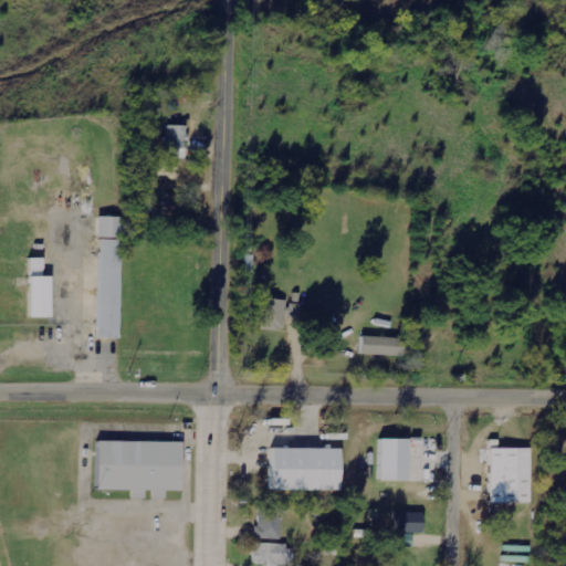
[(186,159),(187,126),(167,126),(167,158),(186,159)]
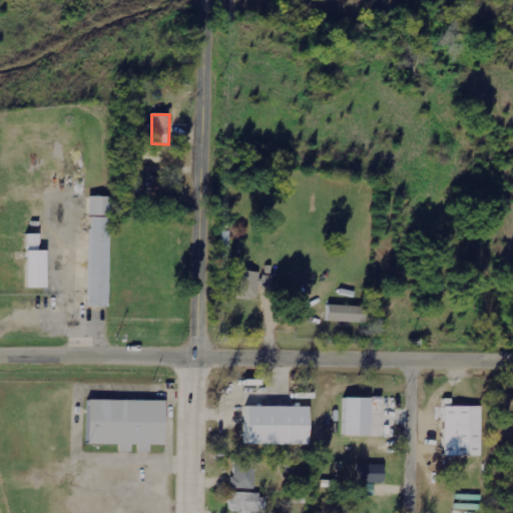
[(147,194),(167,194),(168,175),(148,175),(147,194)]
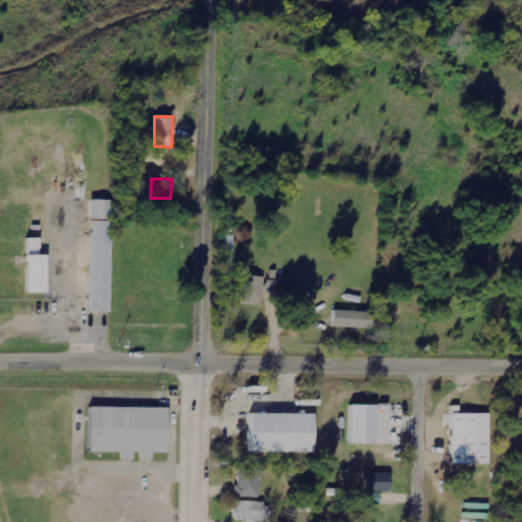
[(87,313),(108,313),(110,202),(88,202),(87,313)]
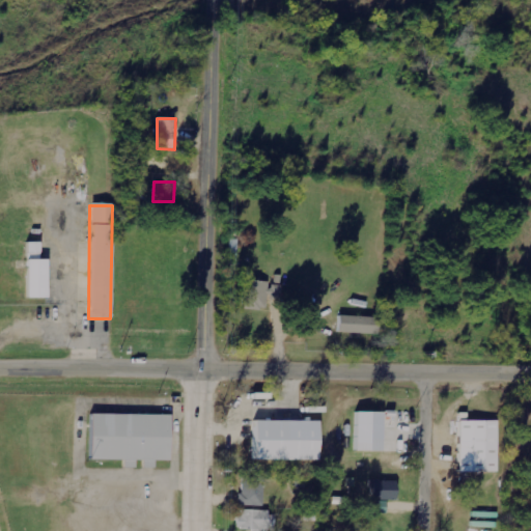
[(48,259),(40,259),(40,243),(27,243),(28,299),(48,299),(48,259)]
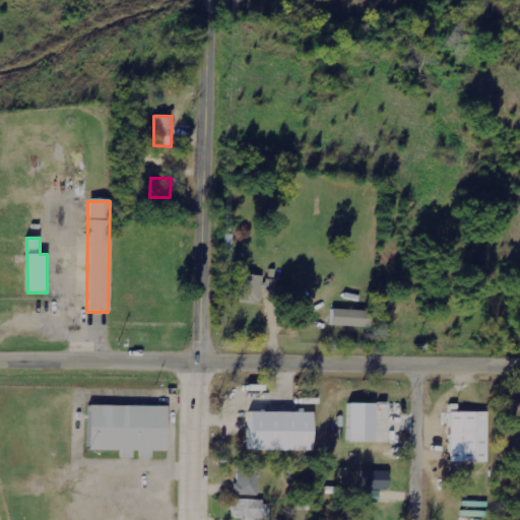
[(262,275),(239,275),(238,303),(262,304),(262,275)]
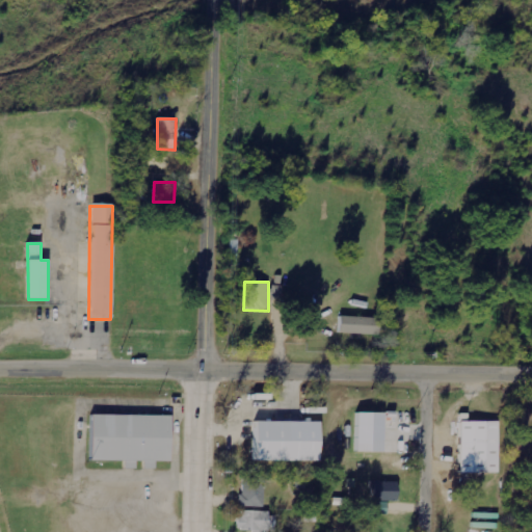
[(339,335),(378,335),(379,318),(340,317),(339,335)]
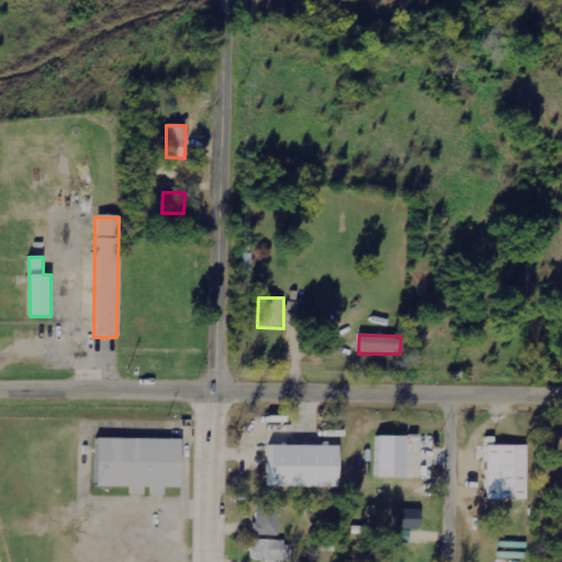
[(404,479),(405,437),(377,436),(377,478),(404,479)]
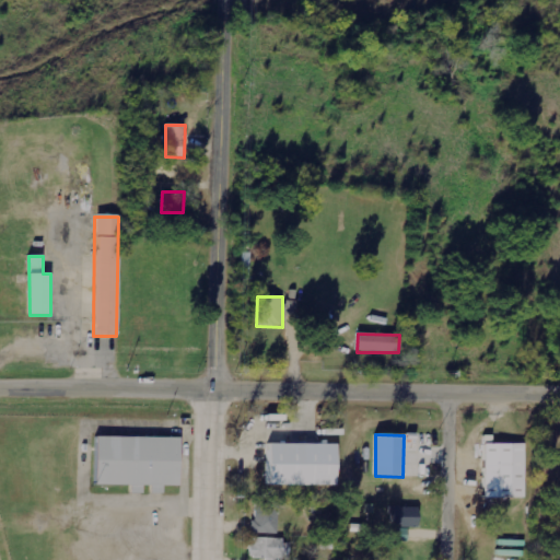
[(162,491),(148,491),(148,482),(140,482),(140,491),(128,491),(128,482),(94,482),(94,435),(176,435),(176,482),(162,482),(162,491)]
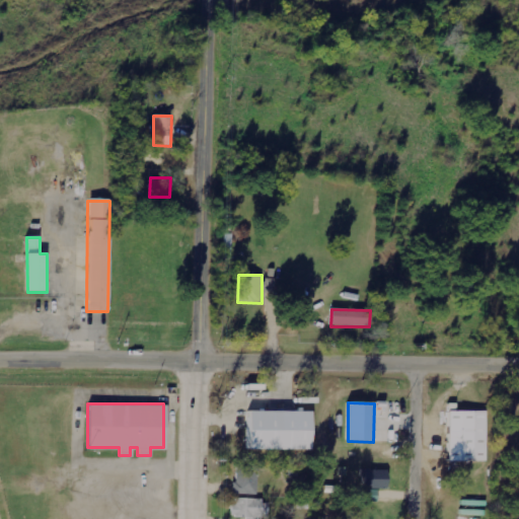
[(248,450),(311,451),(312,413),(248,412),(248,450)]
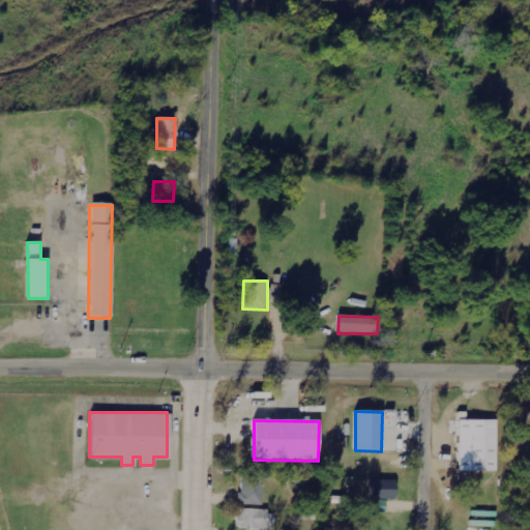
[(455,473),(494,473),(494,420),(455,420),(455,473)]
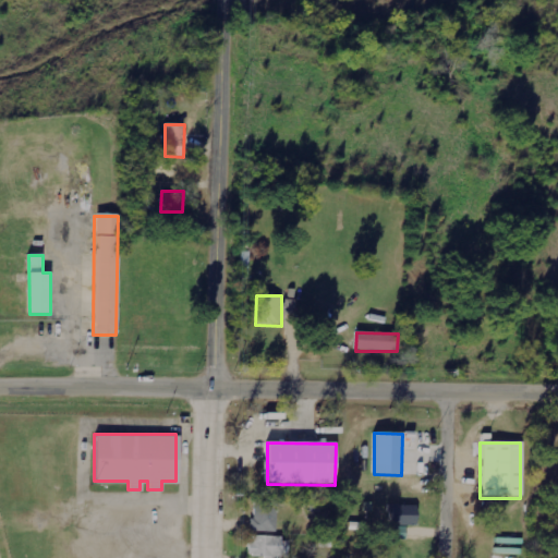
[(253,502),(253,532),(277,532),(278,504),(253,502)]
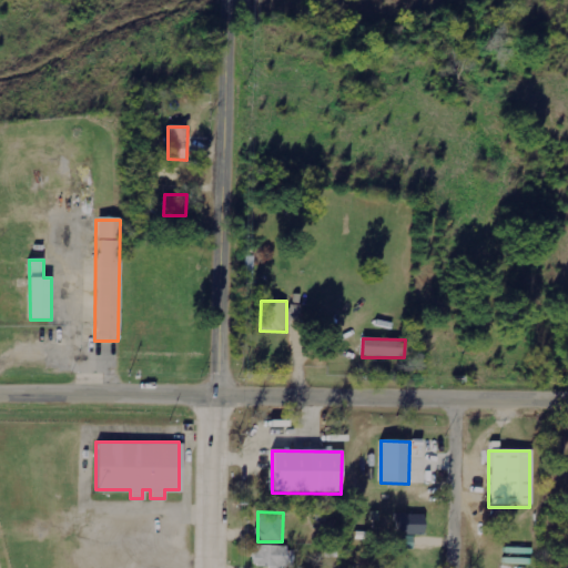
[(424,515),(397,515),(398,536),(424,535),(424,515)]
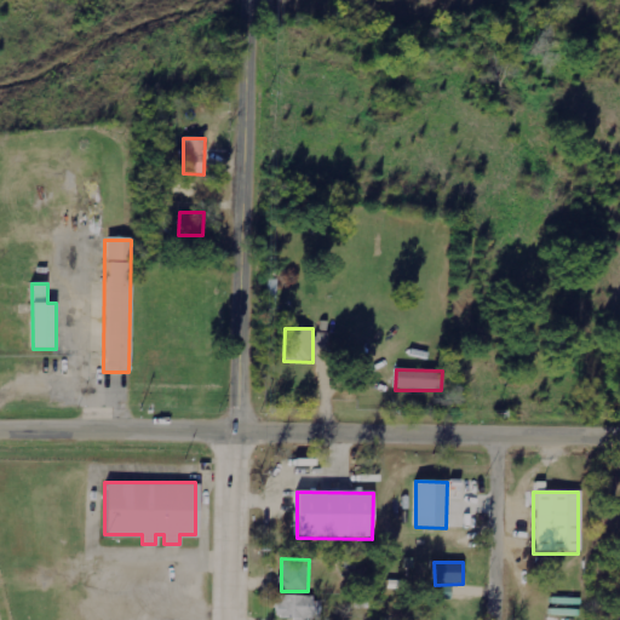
[(452,585),(437,585),(437,598),(452,598),(452,585)]
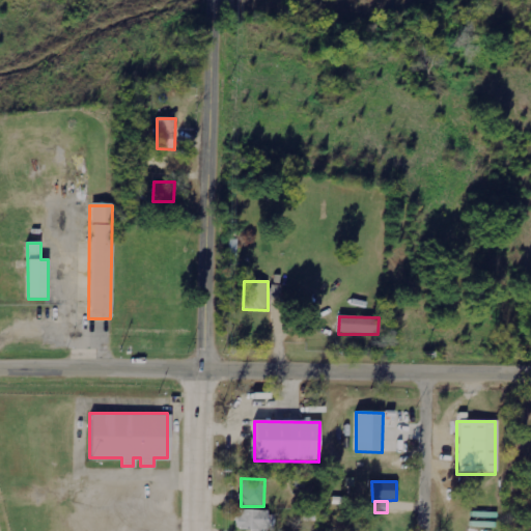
[(275,511),(239,511),(239,529),(275,530),(275,511)]
